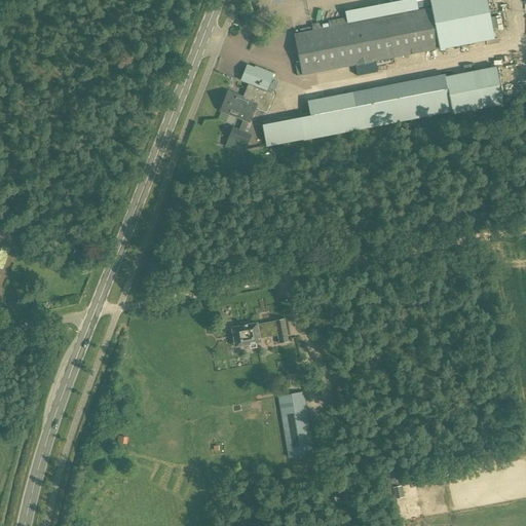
[(302,76),(494,39),(486,0),(429,0),(431,7),(294,34),(299,62),(295,63),(297,76),(301,75),(302,76)]
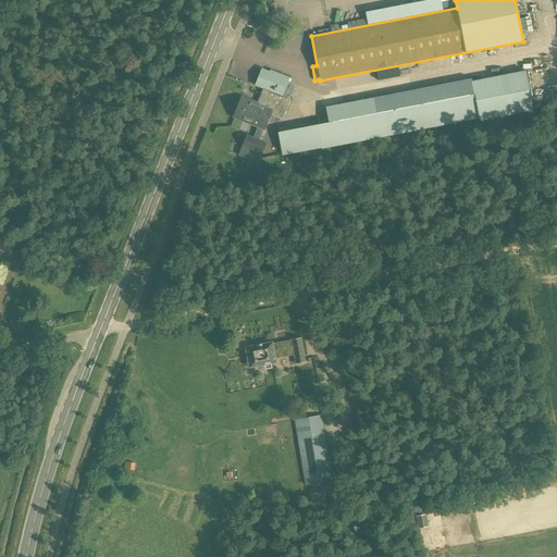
[(234,116),(258,126),(254,137),(259,139),(263,128),(264,128),(270,114),(282,119),(283,118),(291,100),(288,97),(288,96),(291,95),(292,93),(294,91),(293,90),(295,87),(293,84),(287,82),(289,78),(271,71),(270,73),(262,70),(256,85),(263,88),(258,103),(242,97),(234,116)]
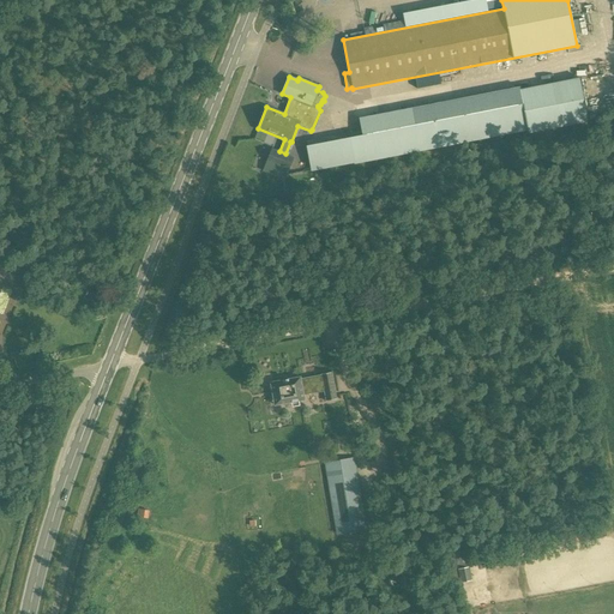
[(311,173),(528,131),(529,133),(588,121),(578,78),(521,90),(519,86),(359,118),(362,134),(306,146),(311,173)]
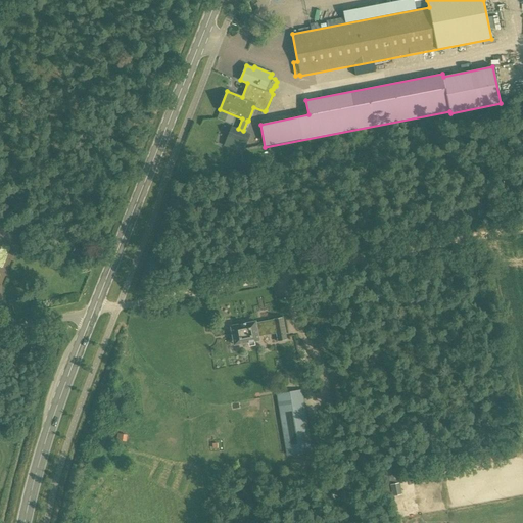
[(296,92),(282,96),(285,108),(299,105),(296,92)]
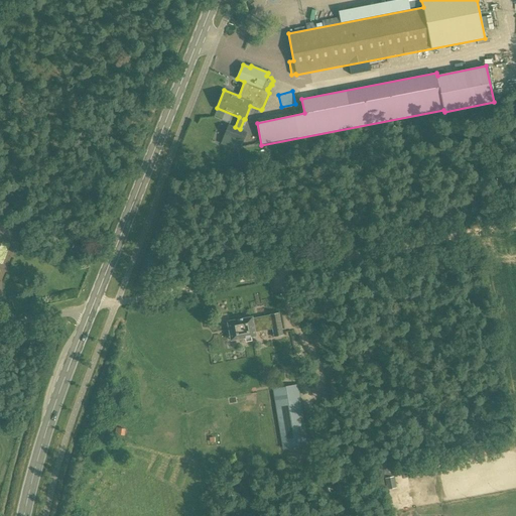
[(240,151),(247,132),(240,129),(235,127),(228,125),(221,144),(240,151)]
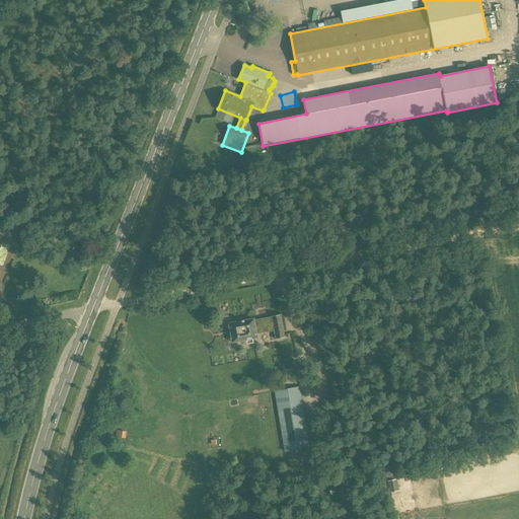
[(284,338),(280,314),(272,316),(272,319),(254,322),(253,319),(228,323),(232,343),(256,338),(256,334),(274,330),(276,339),(284,338)]
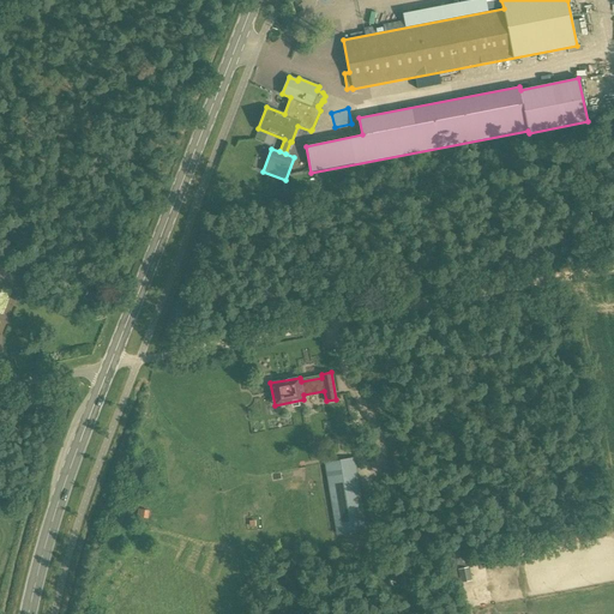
[(337,535),(366,530),(354,457),(325,463),(337,535)]
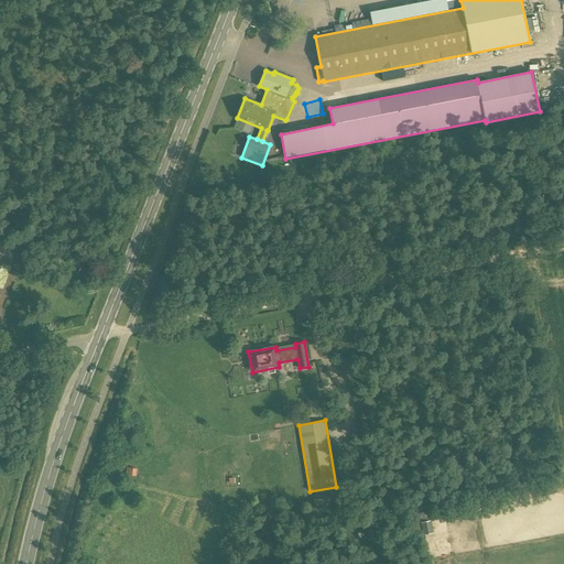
[(423,535),(433,533),(431,520),(420,522),(423,535)]
